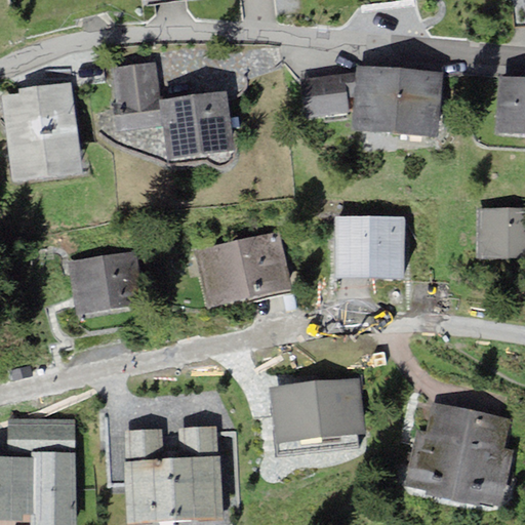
[(160,99),(155,62),(113,68),(119,114),(115,114),(117,132),(164,126),(160,99)]
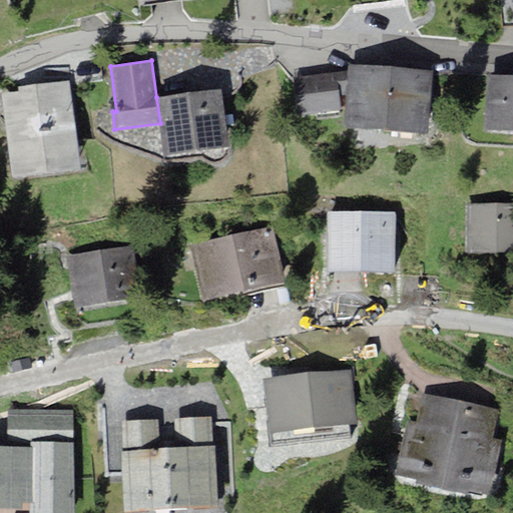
[(434,69),(349,62),(348,71),(345,109),(344,125),(428,133),(434,69)]
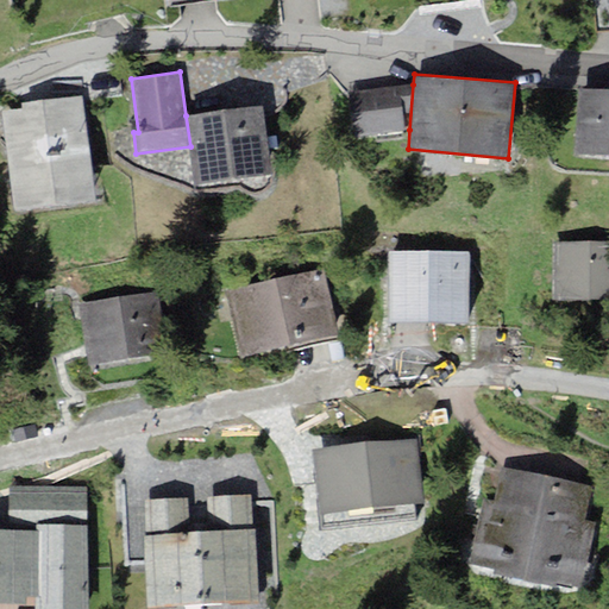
[(409,130),(413,85),(349,90),(355,135),(409,130)]
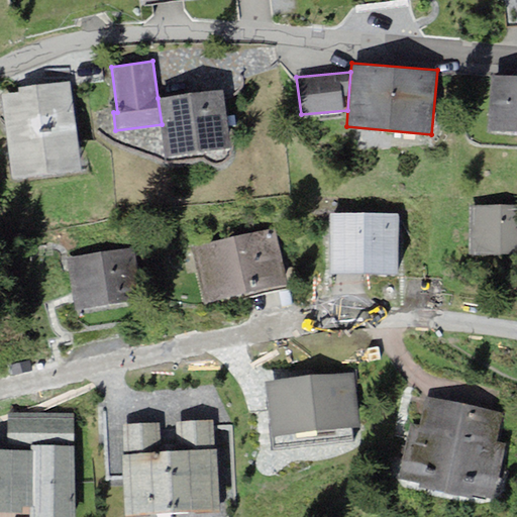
[(487,129),(516,131),(516,76),(492,75),(487,129)]
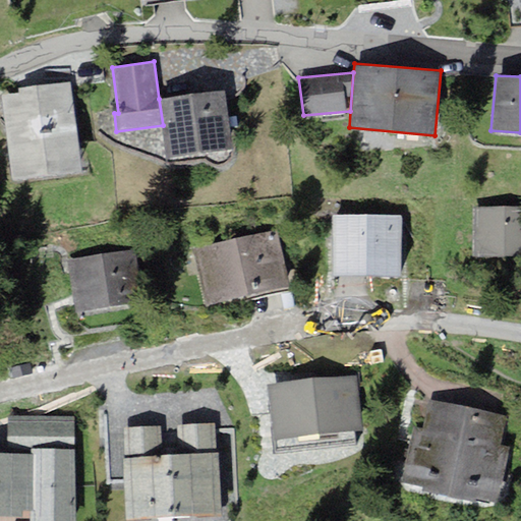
[(7,137),(75,128),(70,87),(69,80),(19,87),(20,94),(2,96),(7,137)]
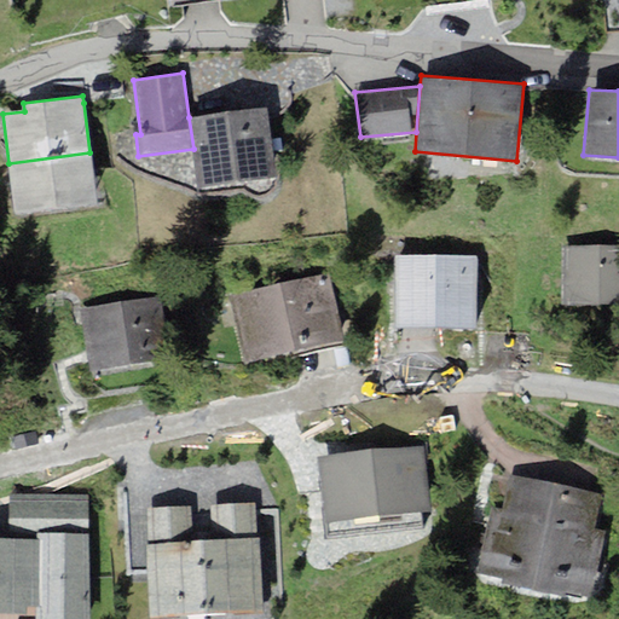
[(198,185),(278,174),(268,106),(189,117),(194,149),(198,185)]
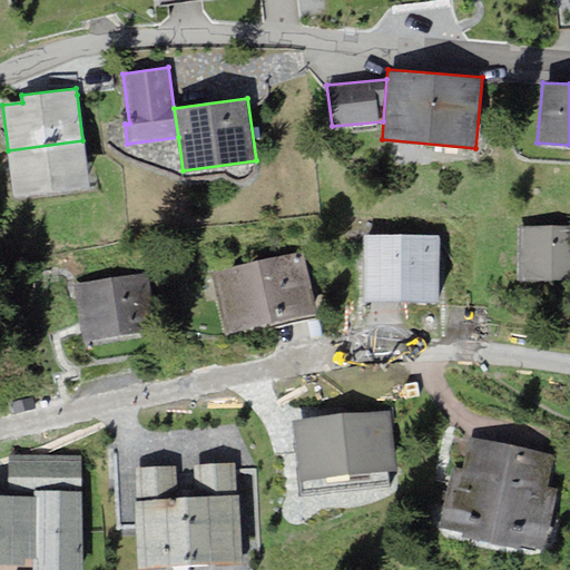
[(15,196),(89,186),(82,140),(8,150),(15,196)]
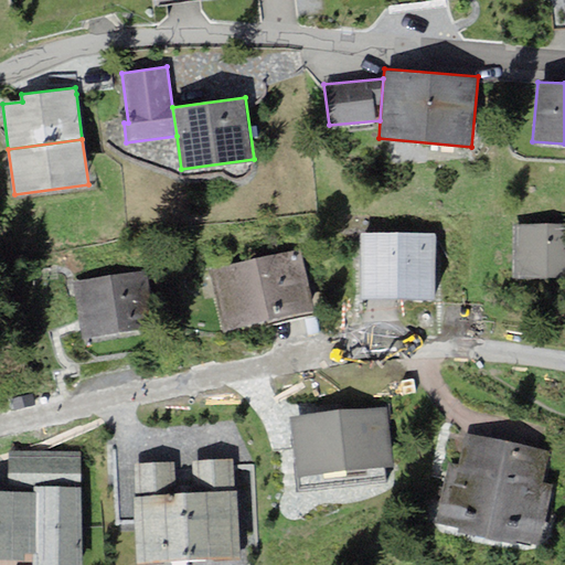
[(564,224),(512,224),(512,277),(564,276),(564,224)]
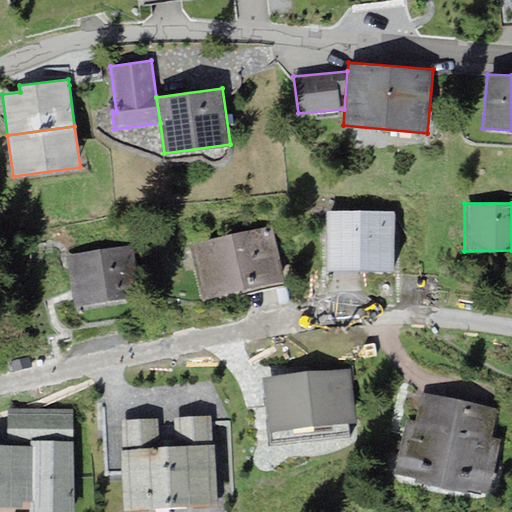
[(326,270),(393,270),(393,211),(326,211),(326,270)]
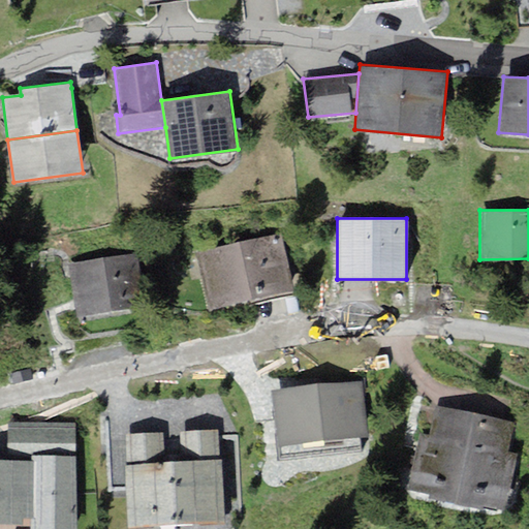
[(280,234),(195,252),(208,308),(292,289),(280,234)]
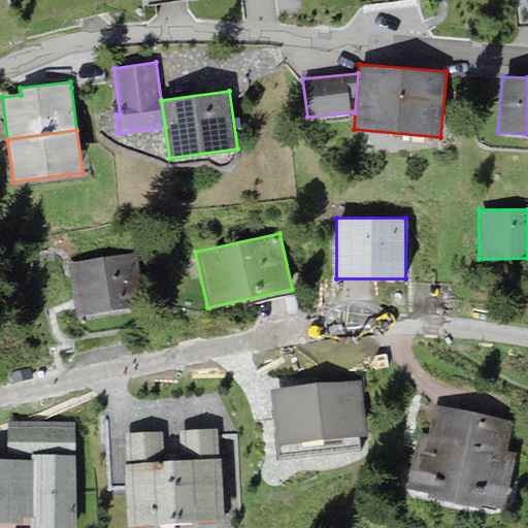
[(137,251),(102,258),(111,309),(146,303),(137,251)]
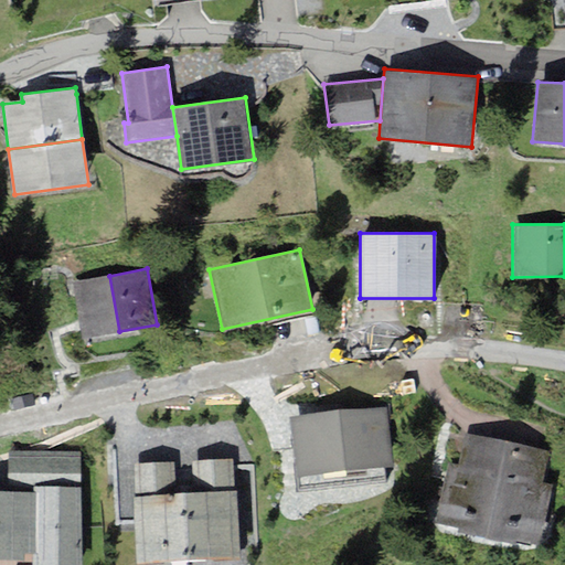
[(119,331),(109,276),(73,283),(83,338),(119,331)]
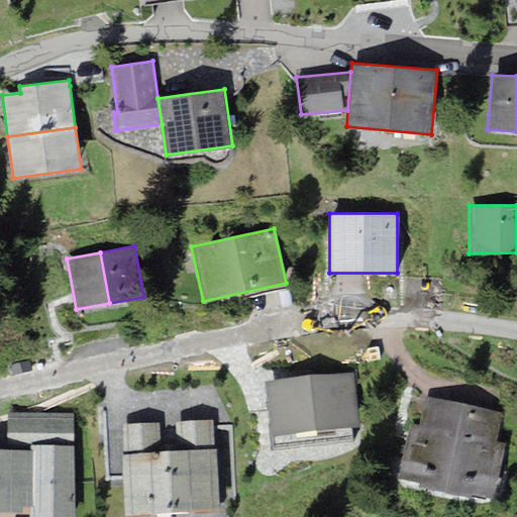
[(353,371),(266,380),(272,447),(351,439),(350,427),(359,426),(353,371)]
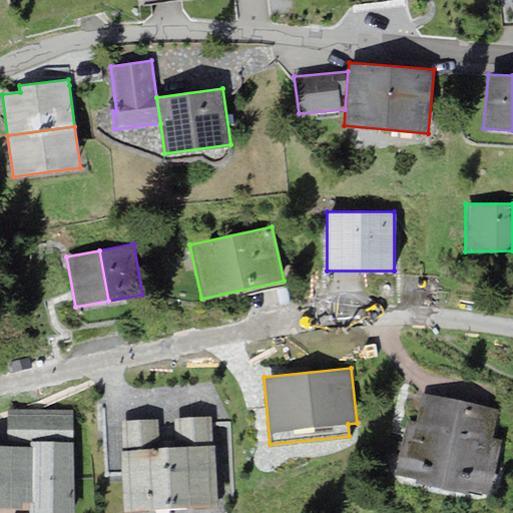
[(493,408),(423,392),(416,422),(409,420),(396,474),(416,479),(415,484),(468,496),(470,489),(489,493),(502,439),(487,435),(493,408)]
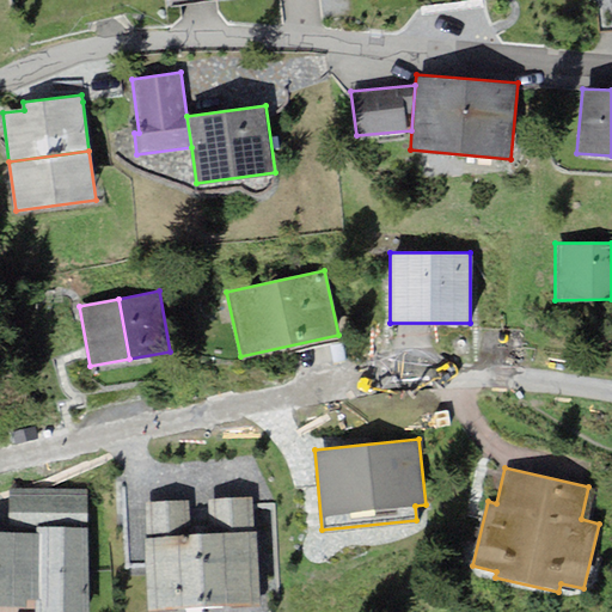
[(89,487),(8,487),(8,533),(37,533),(37,526),(89,527),(89,487)]
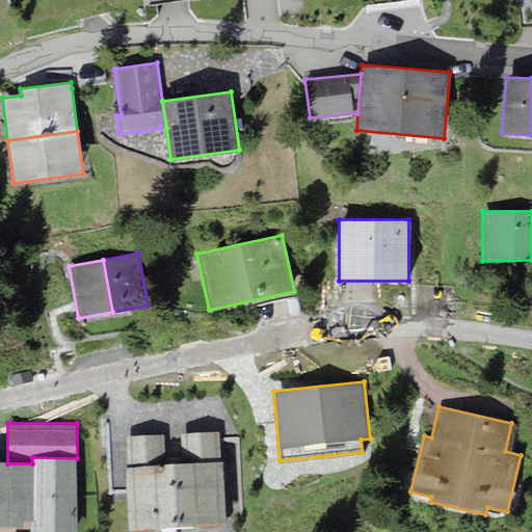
[(177,528),(225,525),(219,431),(181,433),(183,456),(171,457),(177,528)]
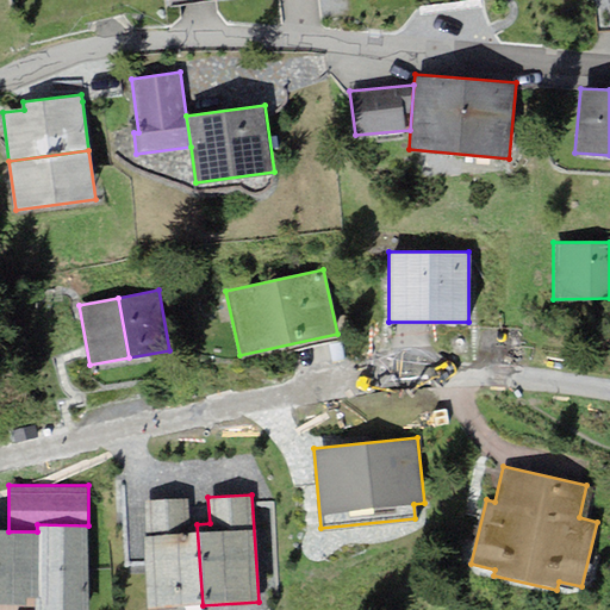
[(149,609),(203,605),(197,524),(191,524),(190,498),(144,500),(147,528),(143,528),(149,609)]
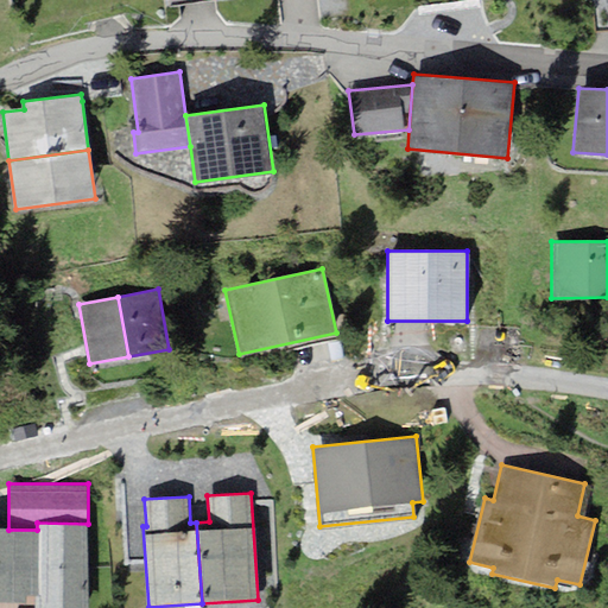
[(87,607),(88,524),(37,523),(37,530),(40,530),(39,595),(36,595),(35,607),(87,607)]
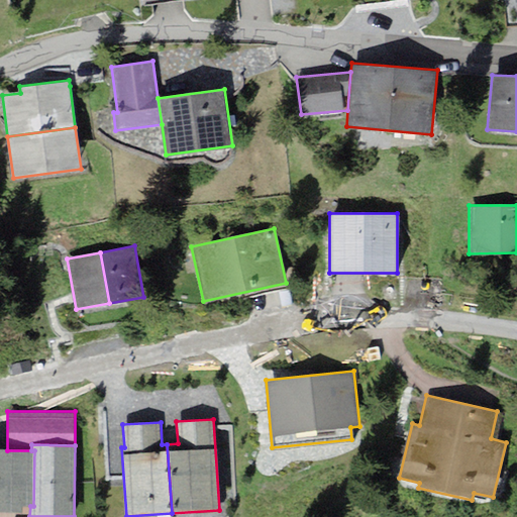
[(34,450),(31,450),(7,450),(0,449),(0,513),(23,514),(23,508),(30,506),(33,506),(34,450)]
